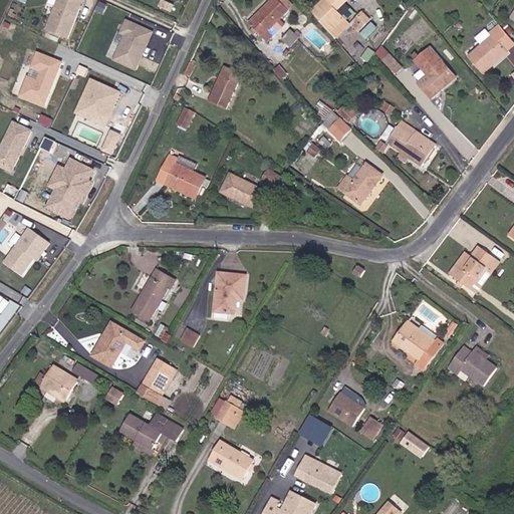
[(75,0),(58,0),(44,33),(66,43),(83,3),(75,0)]
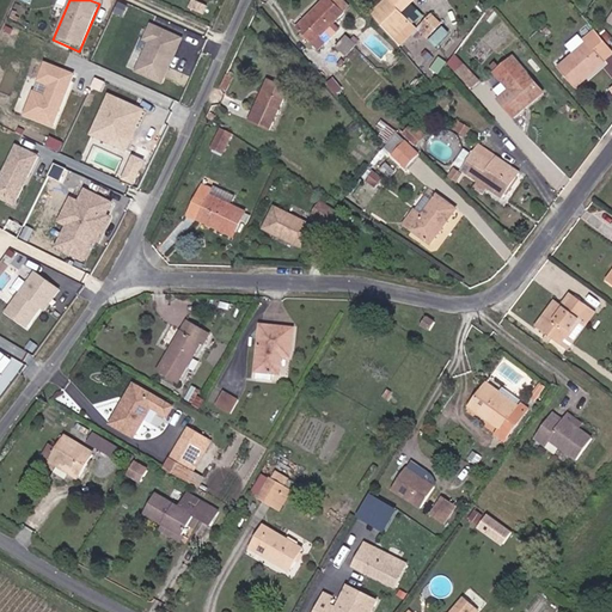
[(399,13),(386,0),(378,0),(365,12),(397,47),(415,31),(399,13)]
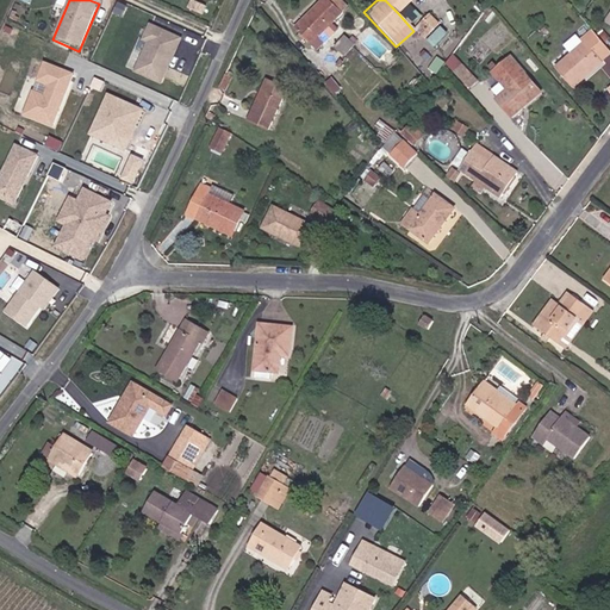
[(385,0),(398,13),(411,0),(385,0)]
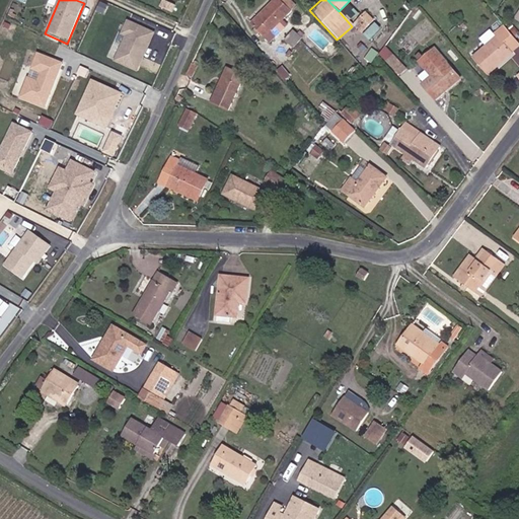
[(250,26),(263,40),(290,14),(279,1),(250,26)]
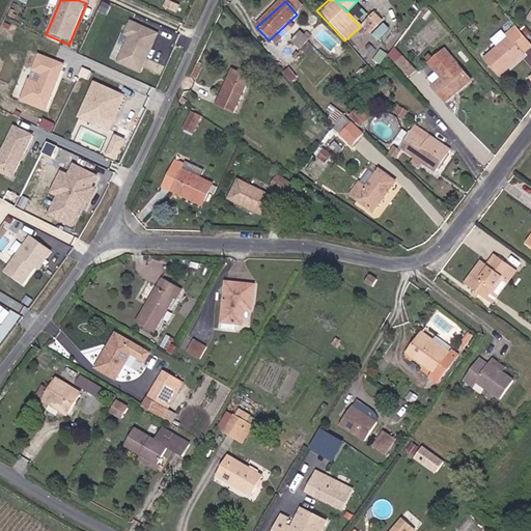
[(372,11),(368,17),(376,26),(382,22),(372,11)]
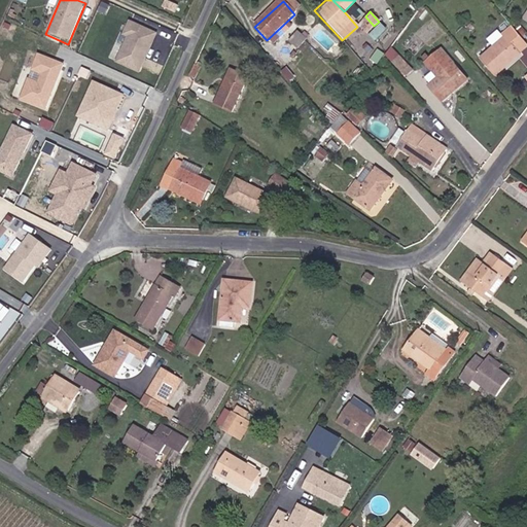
[(374,26),(365,16),(358,23),(366,33),(374,26)]
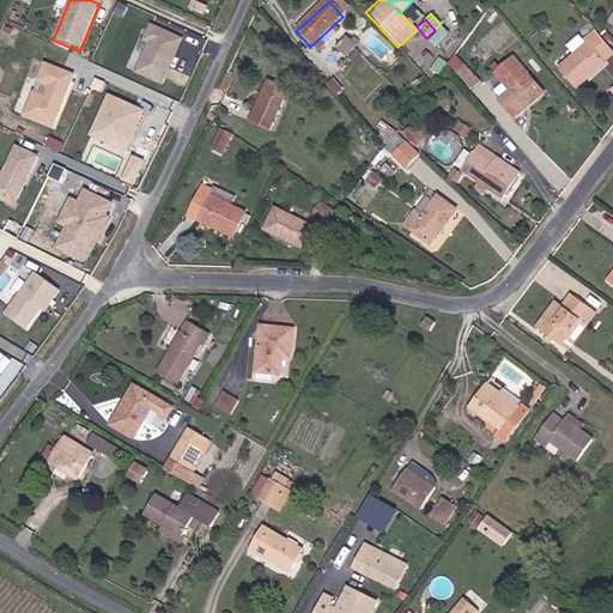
[(612,47),(612,42),(596,24),(586,34),(589,37),(560,62),(577,82),(612,47)]
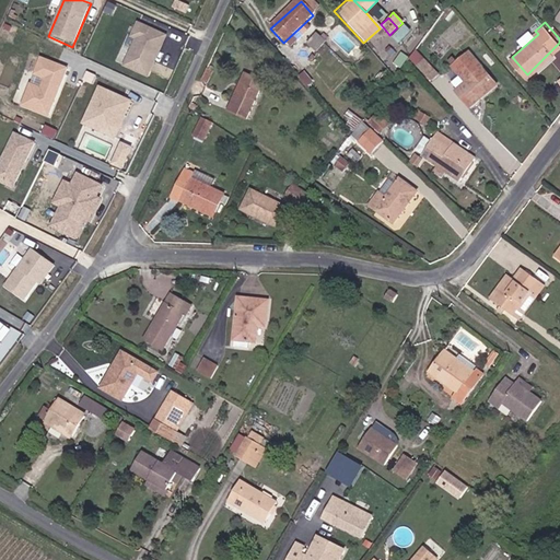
[(394,36),(401,43),(413,30),(407,23),(394,36)]
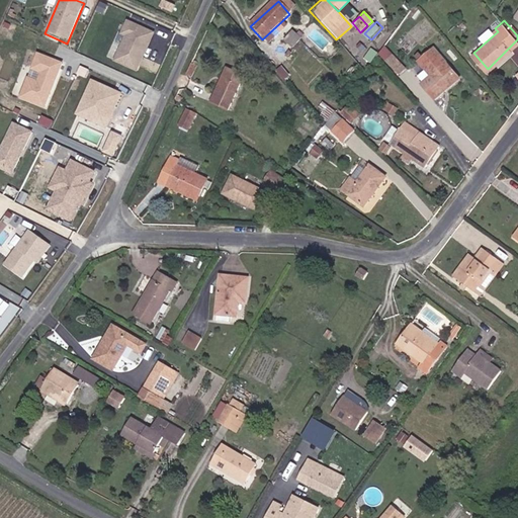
[(146,47),(150,38),(125,26),(120,38),(124,40),(113,65),(134,74),(140,62),(138,61),(144,46),(146,47)]
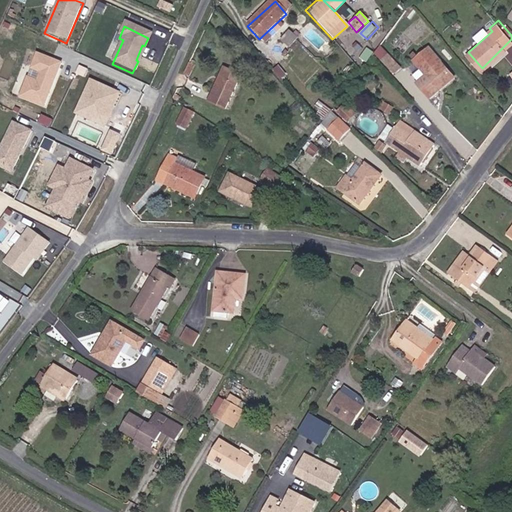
[(428,43),(418,53),(430,67),(424,72),(416,79),(431,96),(441,87),(437,82),(451,69),(428,43)]
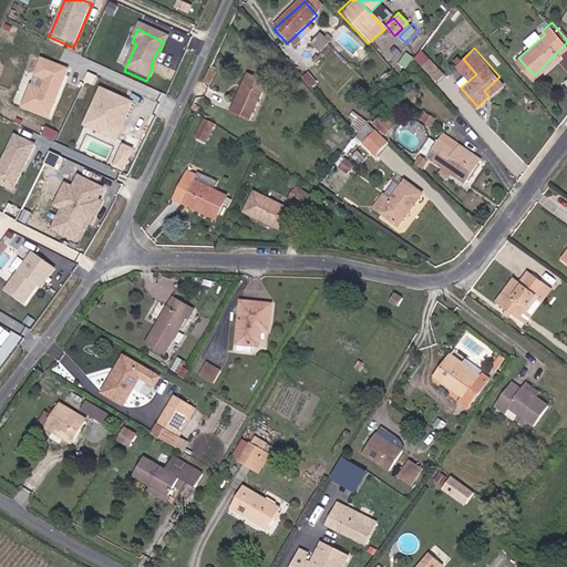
[(440,81),(447,73),(423,50),(415,58),(440,81)]
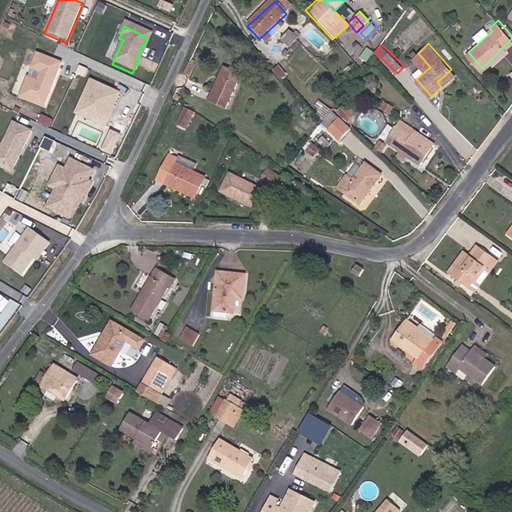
[(412,58),(424,72),(430,67),(418,53),(412,58)]
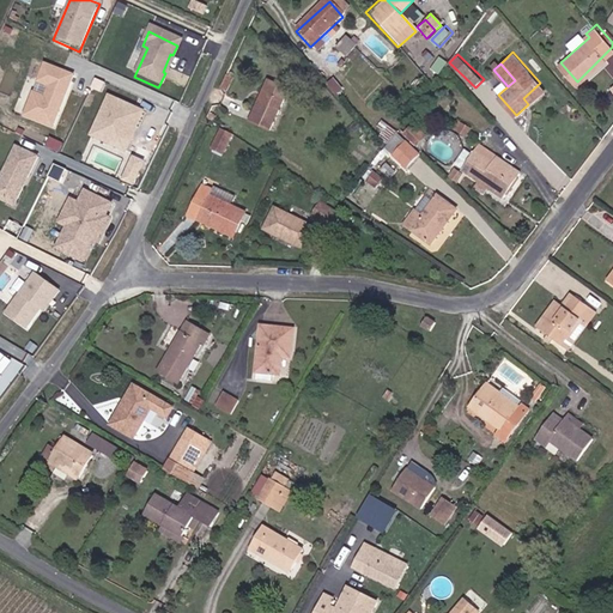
[(31,97),(22,120),(50,131),(71,79),(43,68),(36,86),(47,91),(43,102),(31,97)]
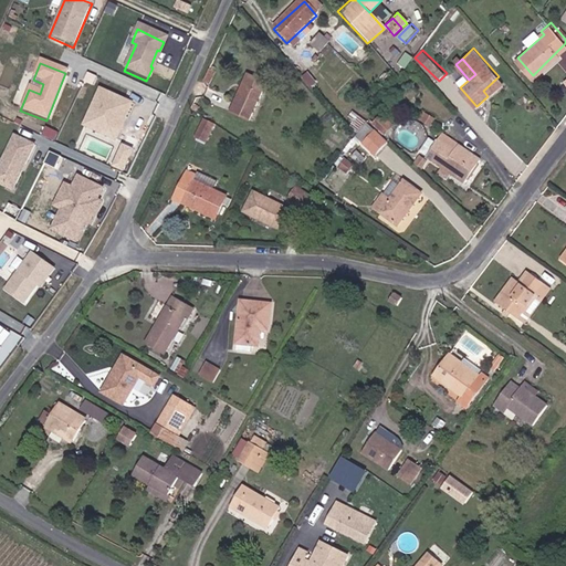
[(247,75),(240,90),(244,92),(251,77),(247,75)]
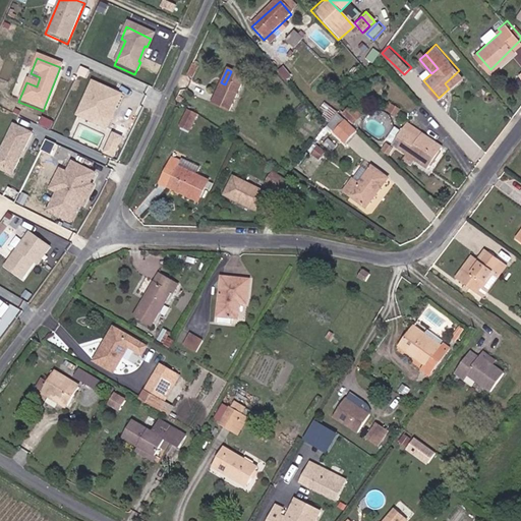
[(463,75),(459,70),(445,83),(449,89),(463,75)]
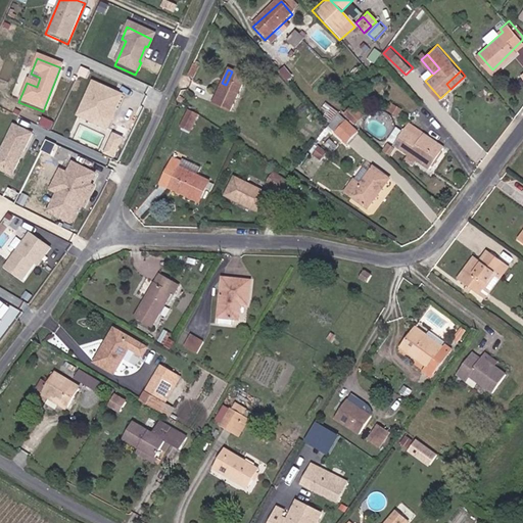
[(226,113),(244,78),(232,72),(226,85),(222,83),(210,106),(226,113)]
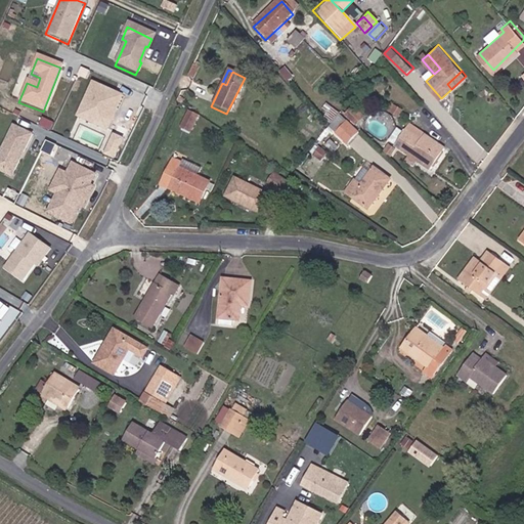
[(91,85),(76,119),(88,124),(90,118),(105,125),(112,111),(114,112),(120,98),(91,85)]
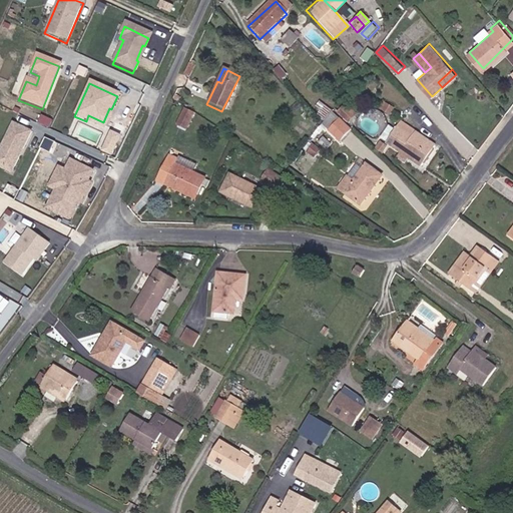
[(356,112),(341,98),(335,106),(349,120),(356,112)]
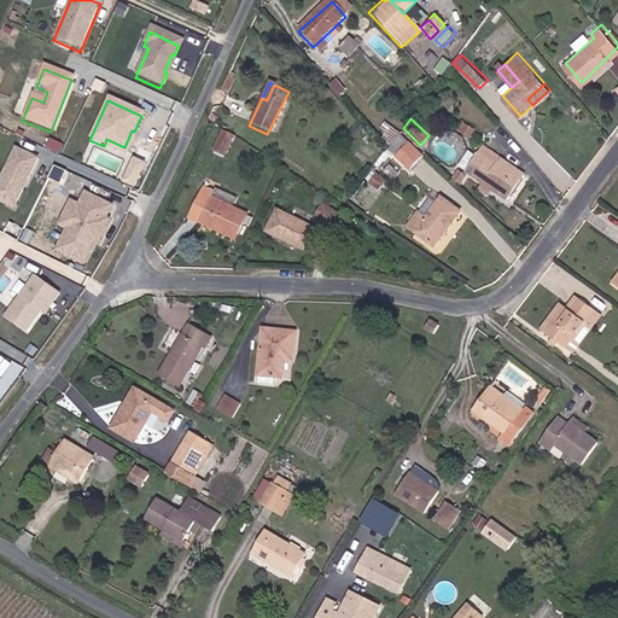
[(106,139),(104,146),(124,155),(134,132),(132,130),(124,147),(106,139)]
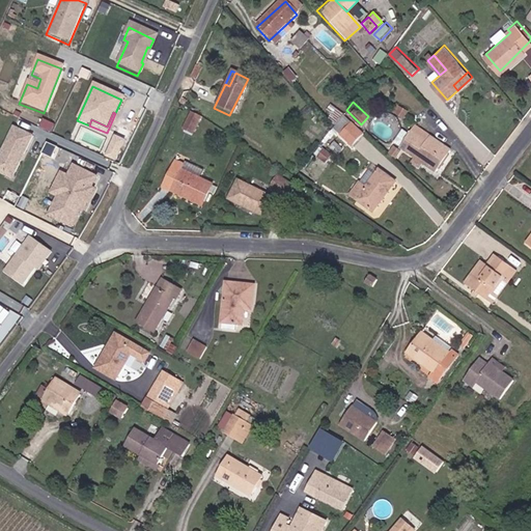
[(198,117),(188,113),(180,131),(190,135),(198,117)]
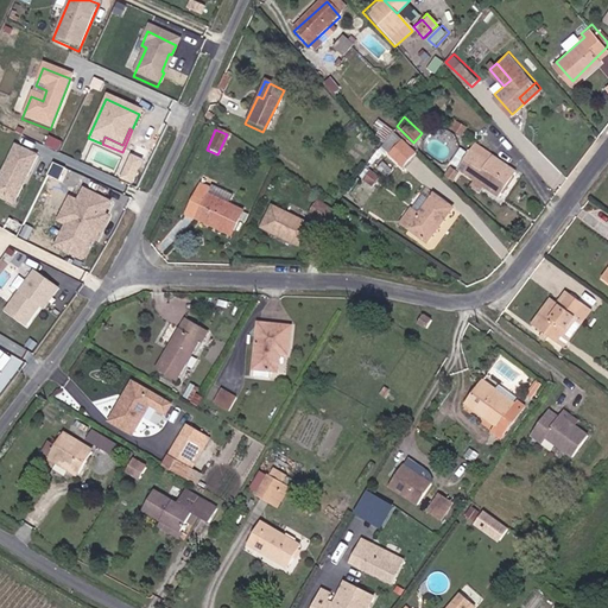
[(397,133),(384,147),(405,166),(418,152),(397,133)]
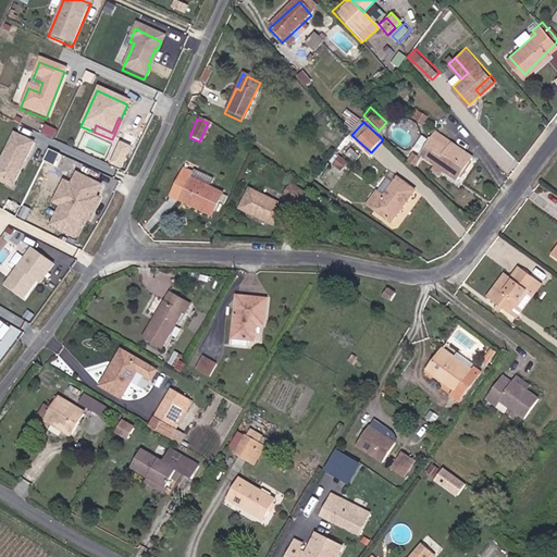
[(441,138),(443,134),(434,127),(431,132),(441,138)]
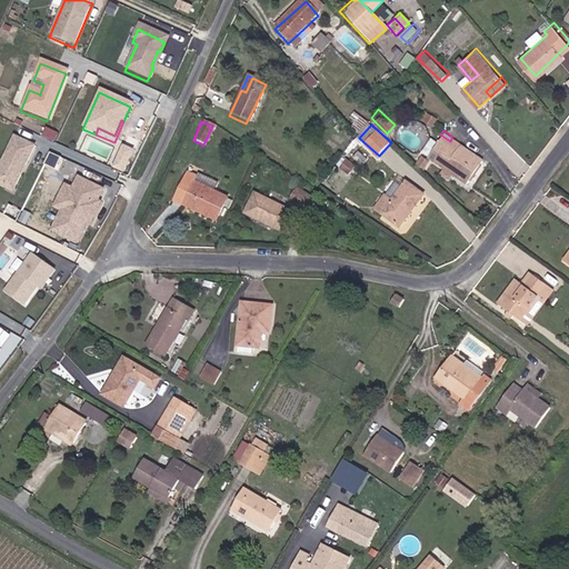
[(450,141),(440,135),(429,153),(469,179),(482,157),(452,137),(450,141)]
